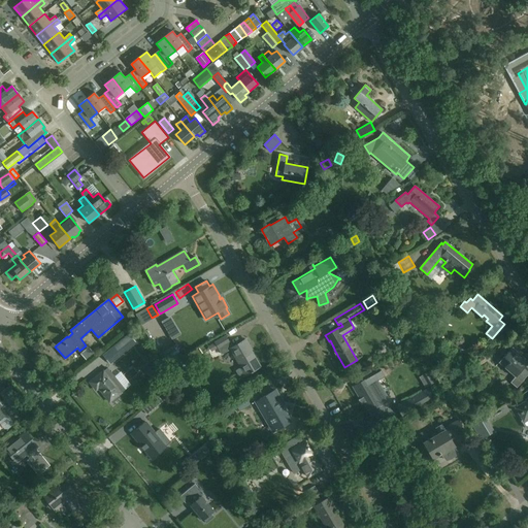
[(121,355),(136,342),(129,334),(114,347),(121,355)]
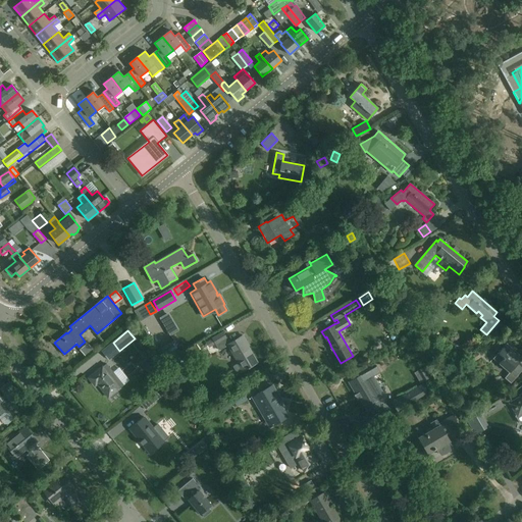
[(222,332),(212,338),(215,344),(226,337),(222,332)]
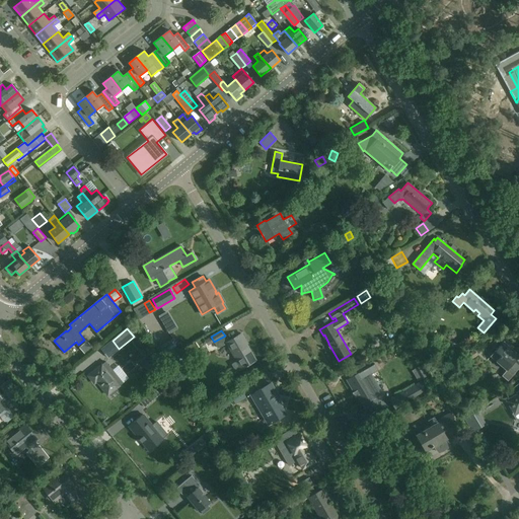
[(225,336),(214,342),(218,348),(226,343),(227,344),(237,361),(232,364),(237,371),(255,361),(244,341),(245,340),(241,334),(228,342),(225,336)]
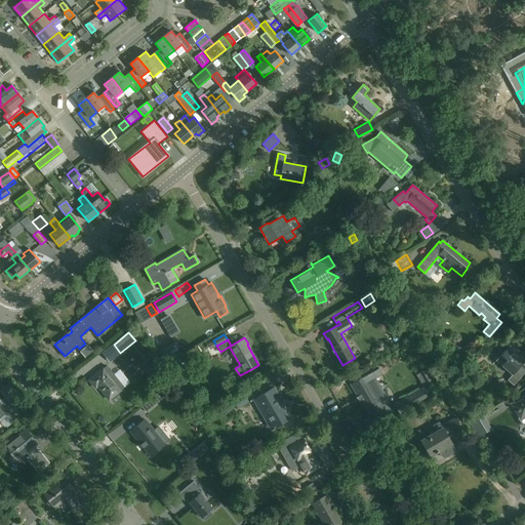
[(524,365),(522,364),(524,360),(524,358),(510,345),(496,360),(502,365),(501,366),(512,374),(508,380),(514,386),(524,372),(524,365)]
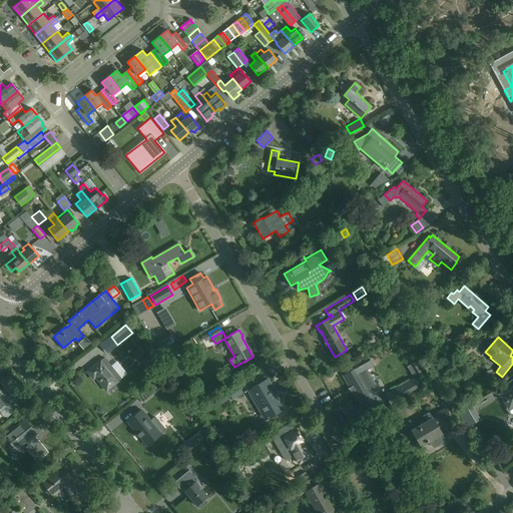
[(466,355),(472,351),(469,347),(463,351),(466,355)]
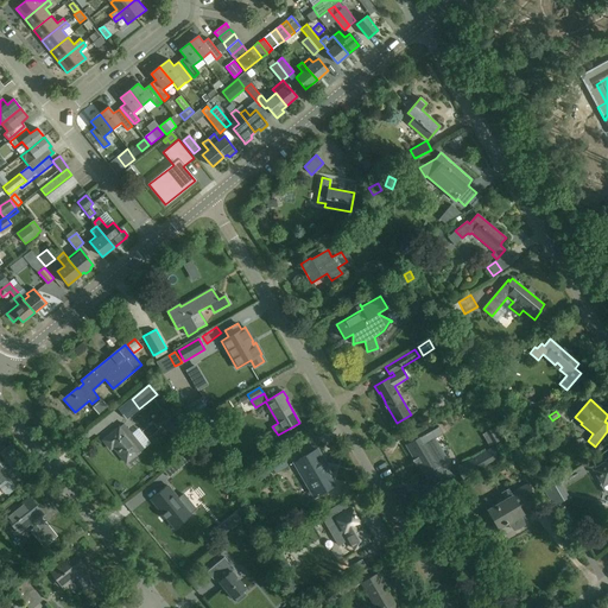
[(177,434),(184,428),(179,422),(172,428),(177,434)]
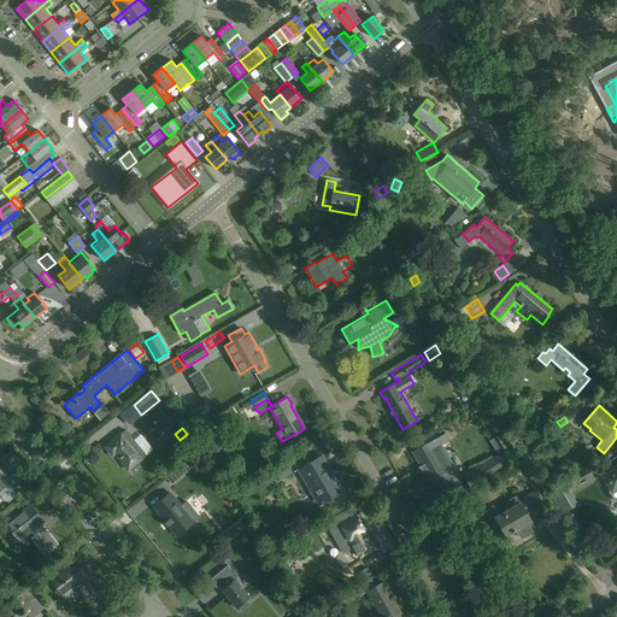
[(125,430),(122,434),(121,434),(105,447),(112,456),(116,453),(129,470),(130,468),(133,471),(140,464),(137,462),(141,459),(141,458),(146,454),(125,430)]
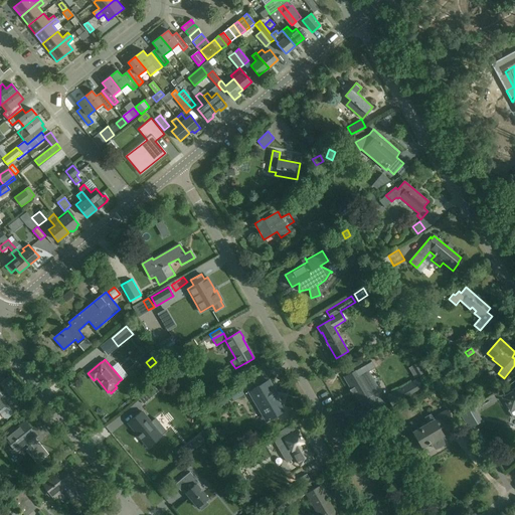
[(358,369),(344,377),(351,388),(349,389),(352,394),(354,392),(359,400),(360,400),(364,406),(374,401),(371,396),(380,391),(379,390),(368,371),(368,370),(361,374),(358,369)]
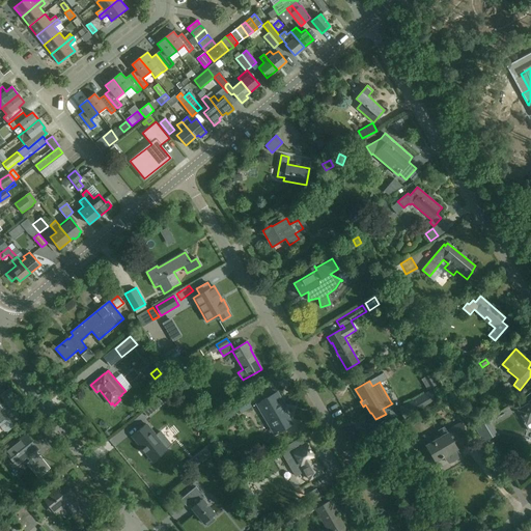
[(5,401),(15,394),(9,389),(1,395),(5,401)]
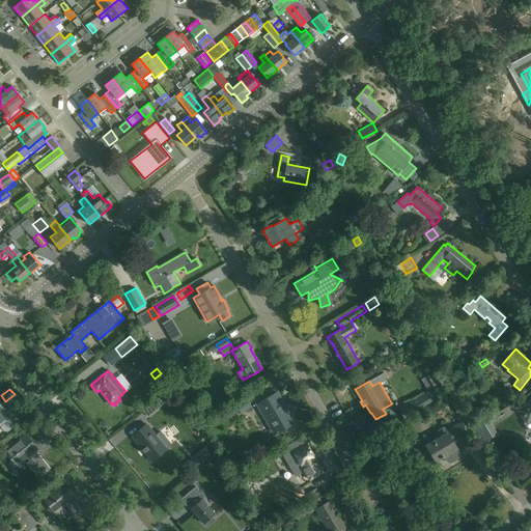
[(280,402),(282,401),(277,392),(257,403),(269,423),(272,422),(278,432),(292,424),(280,402)]
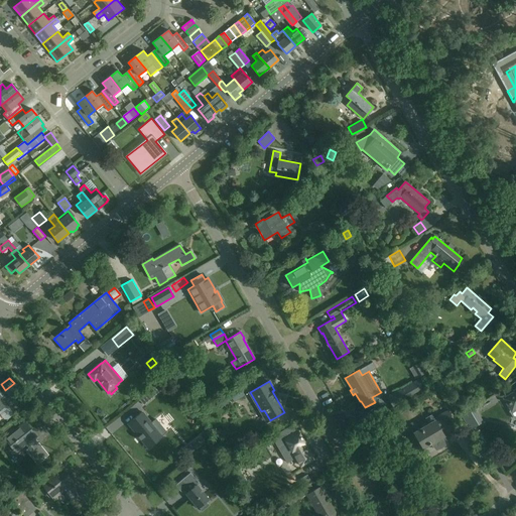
[(417,381),(401,390),(406,399),(422,389),(417,381)]
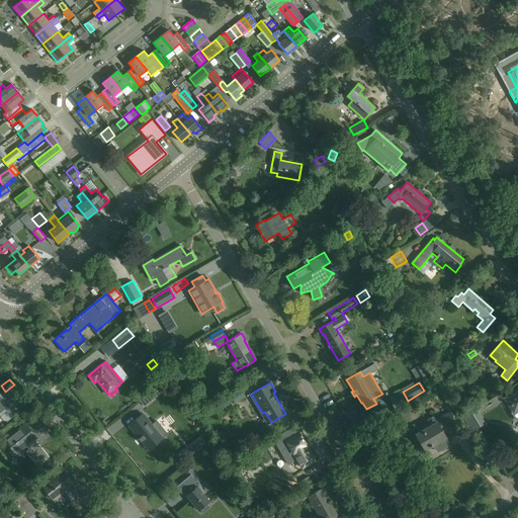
[(246,397),(241,386),(229,394),(230,394),(228,395),(233,404),(246,397)]
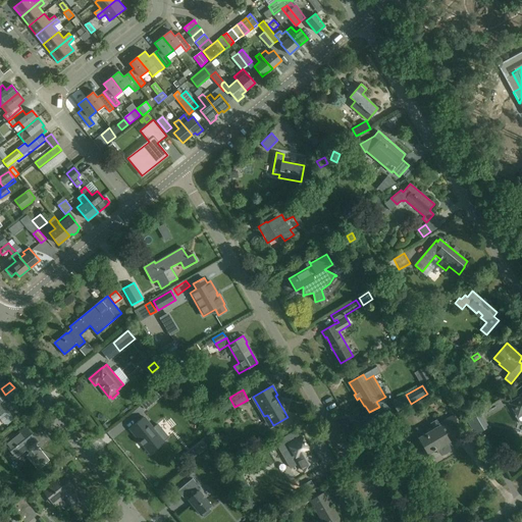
[(146,410),(158,399),(153,393),(141,404),(146,410)]
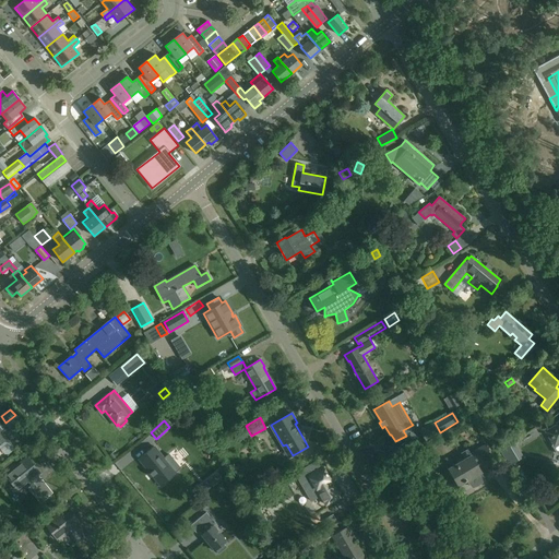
[(558,421),(557,423),(558,424),(546,431),(554,444),(554,445),(558,453),(558,421)]
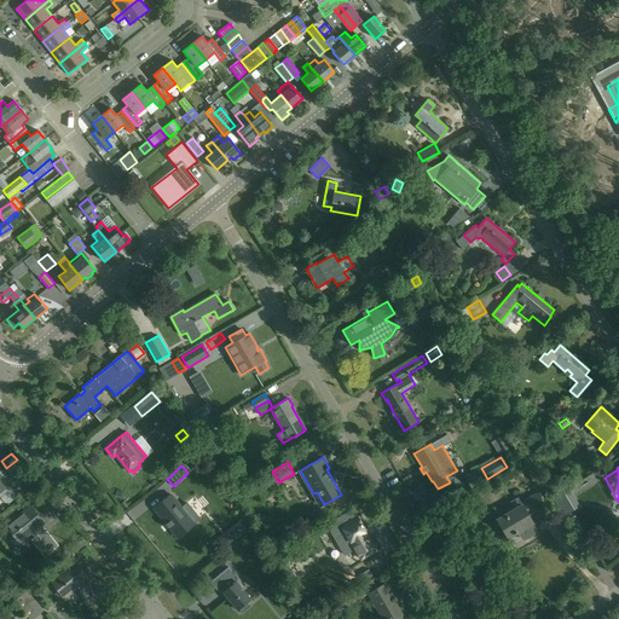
[(0,468),(0,491),(1,491),(11,482),(0,468)]
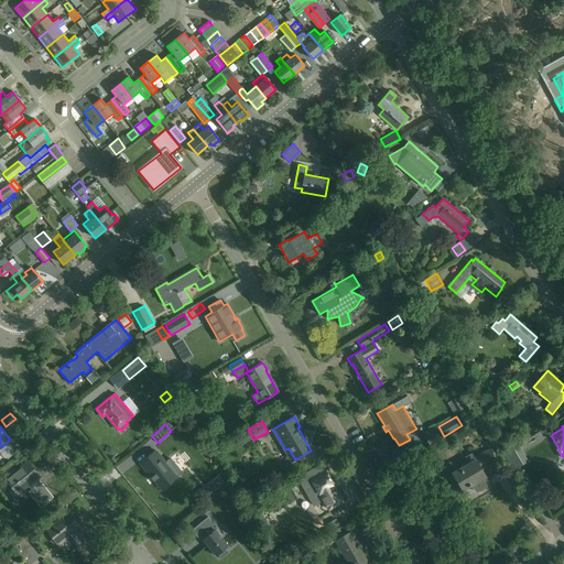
[(252,441),(247,431),(240,434),(246,445),(252,441)]
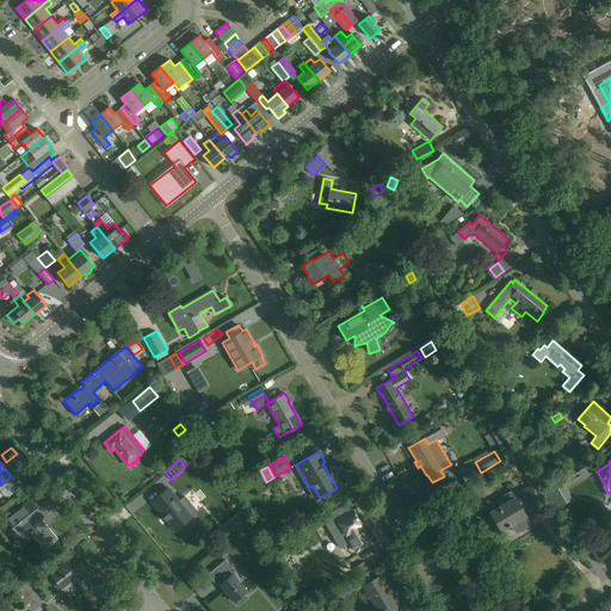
[(561,483),(547,492),(556,508),(566,503),(561,495),(566,492),(561,483)]
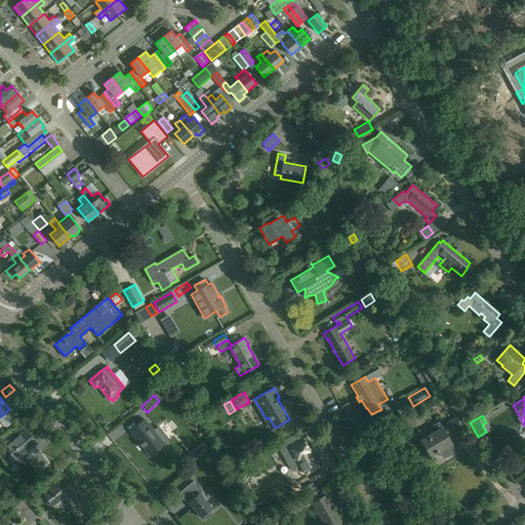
[(435,451),(436,453),(439,451),(440,454),(443,457),(448,456),(452,453),(450,448),(448,444),(450,443),(450,444),(451,443),(448,437),(462,429),(455,417),(441,426),(439,421),(433,426),(437,433),(422,441),(421,440),(421,441),(430,455),(431,455),(431,454),(435,451)]
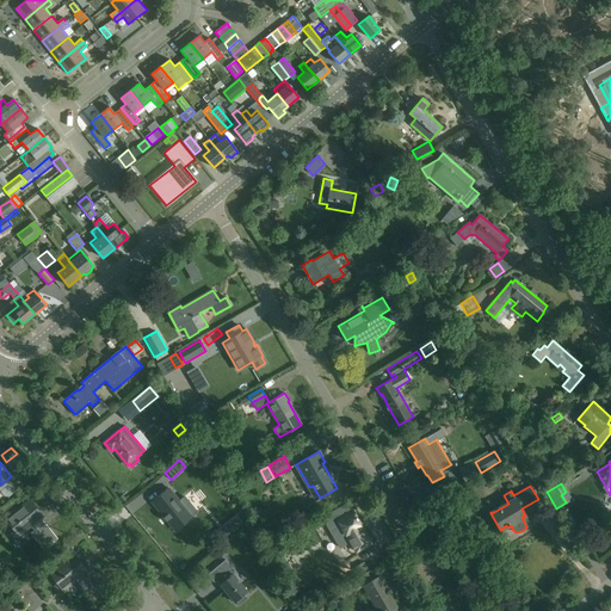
[(152,501),(164,517),(165,517),(167,520),(176,530),(192,517),(191,516),(196,511),(184,497),(179,501),(168,488),(152,501)]
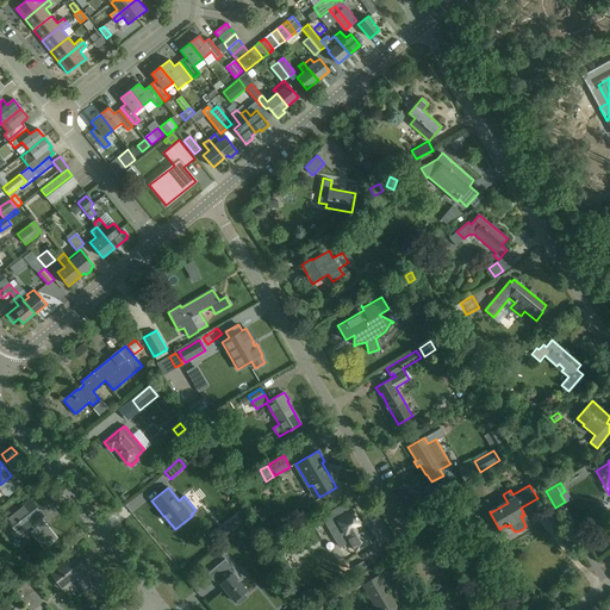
[(6,517),(19,535),(30,526),(47,546),(44,549),(54,542),(53,542),(58,537),(47,523),(45,524),(42,521),(45,518),(30,499),(6,517)]
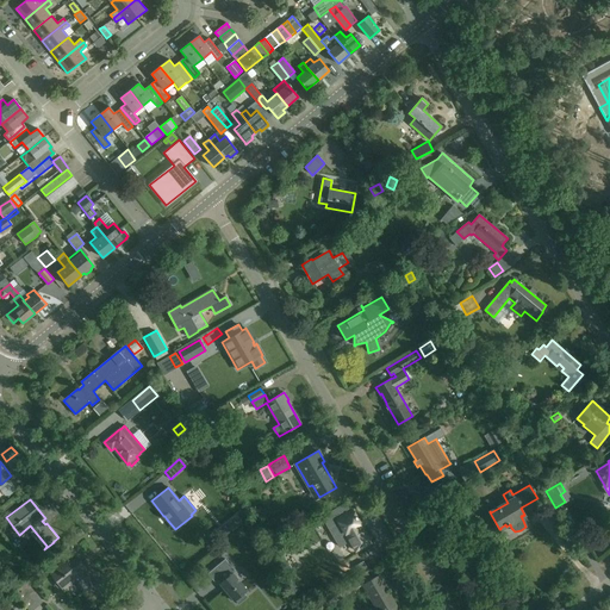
[(350,511),(346,503),(325,515),(330,522),(327,524),(340,547),(349,541),(355,551),(361,547),(361,548),(369,543),(360,526),(361,524),(353,510),(350,511)]
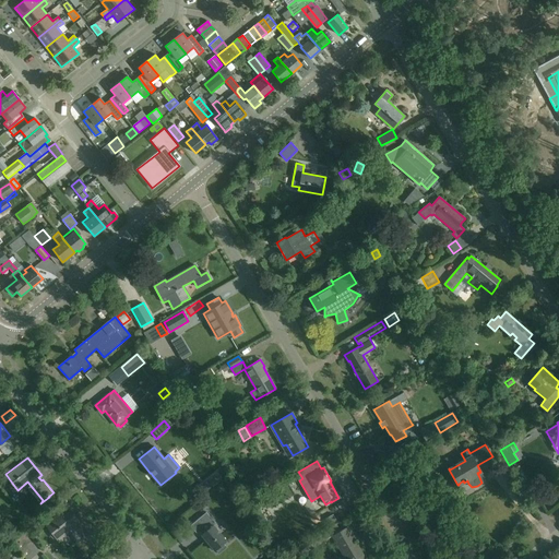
[(211,476),(217,483),(223,478),(217,471),(211,476)]
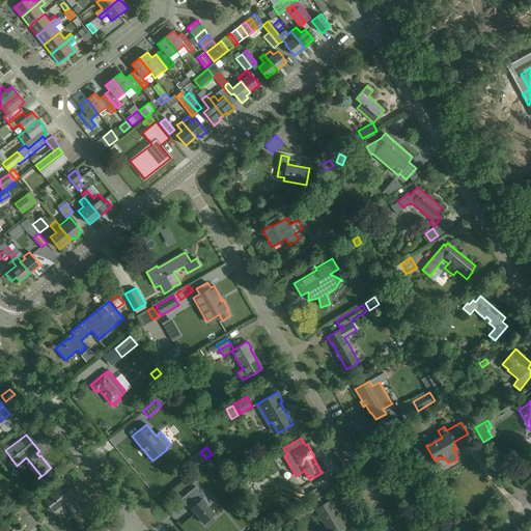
[(73,515),(84,506),(64,481),(44,498),(55,512),(64,504),(73,515)]
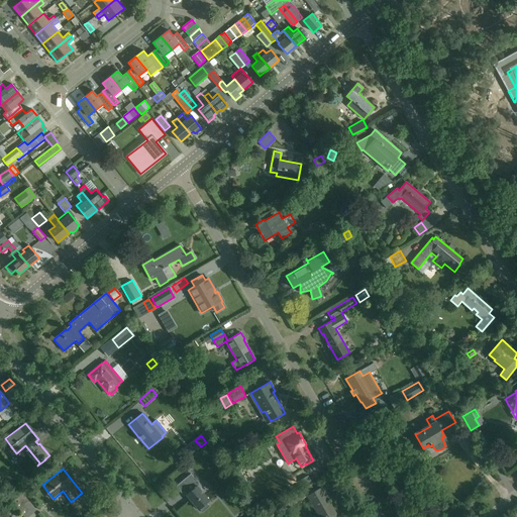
[(198,486),(200,485),(191,474),(176,486),(182,494),(185,492),(198,509),(199,509),(201,511),(208,505),(206,503),(209,500),(198,486)]
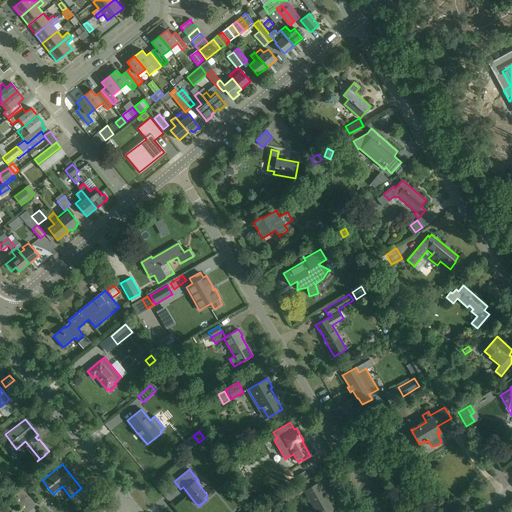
[(301,481),(308,477),(305,471),(298,475),(301,481)]
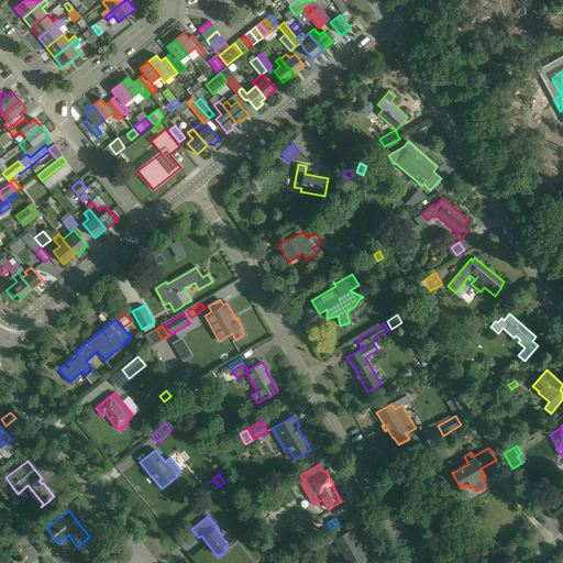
[(350,531),(334,540),(348,562),(366,562),(357,547),(360,545),(359,544),(357,544),(350,531)]
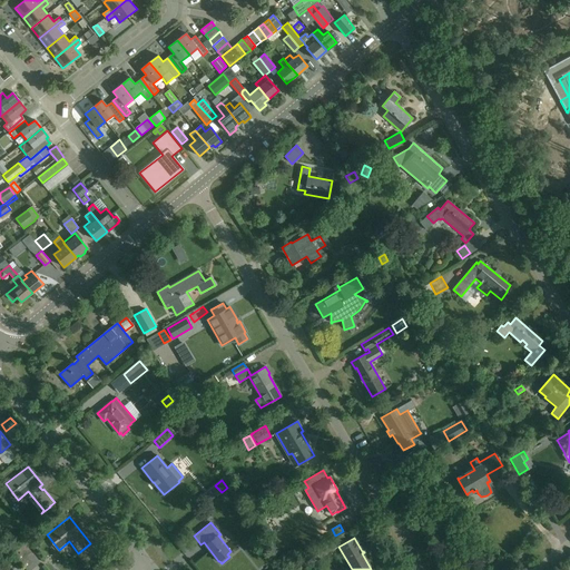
[(308,564),(335,549),(331,541),(304,557),(308,564)]
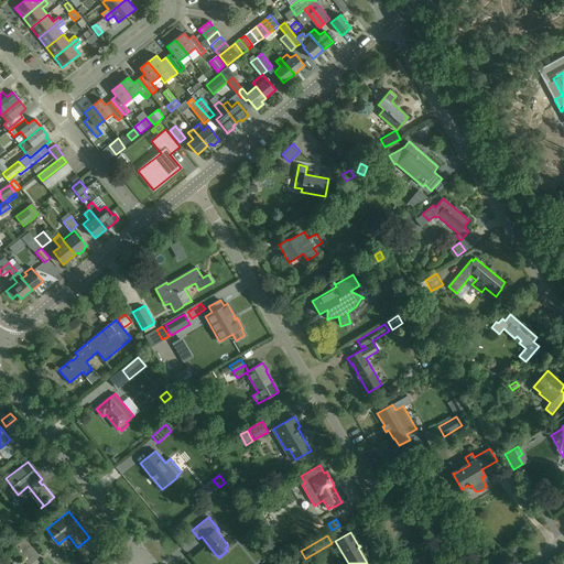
[(13,548),(26,563),(30,563),(40,556),(25,538),(13,548)]
